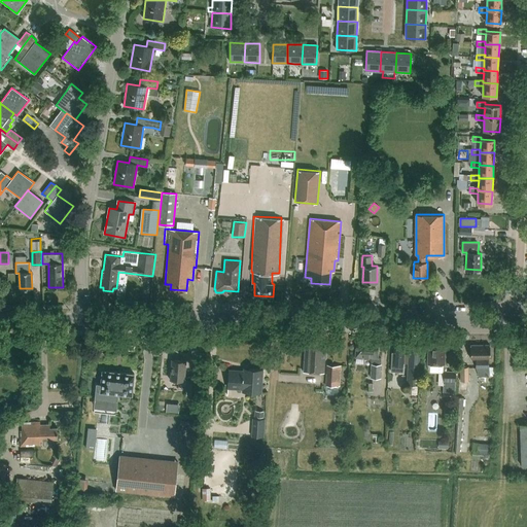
[(445,372),(446,350),(448,350),(448,339),(428,338),(428,349),(429,349),(427,374),(444,374),(444,372),(445,372)]
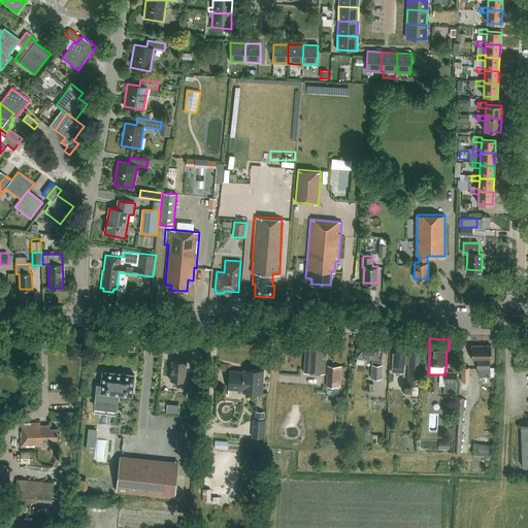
[(304,372),(325,374),(327,345),(322,345),(322,341),(311,340),(311,344),(306,344),(304,372)]
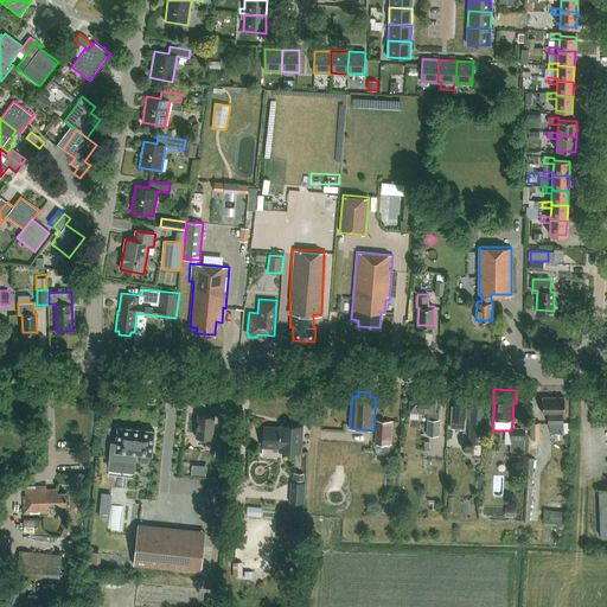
[(427,435),(439,435),(439,413),(435,413),(436,393),(410,391),(409,411),(428,413),(427,435)]
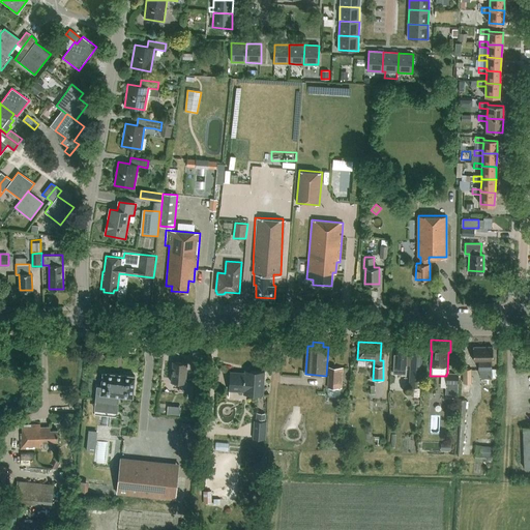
[(394,354),(393,374),(406,374),(406,366),(411,366),(410,386),(420,387),(422,346),(412,345),(412,352),(407,352),(407,345),(396,344),(396,354),(394,354)]
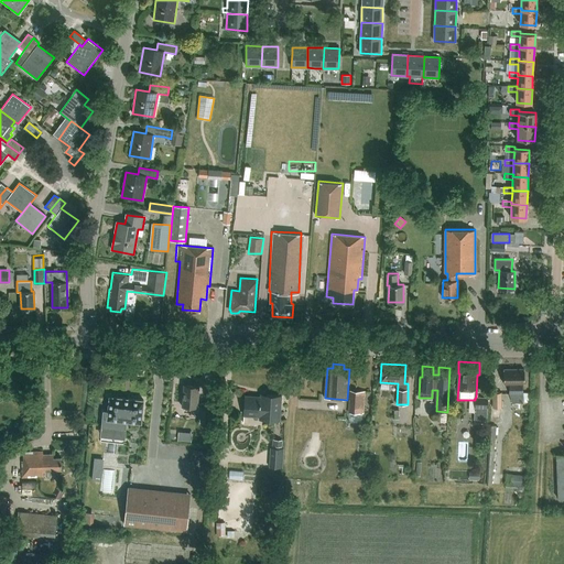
[(523,403),(523,383),(524,383),(524,369),(503,369),(503,383),(509,383),(509,393),(512,403),(523,403)]
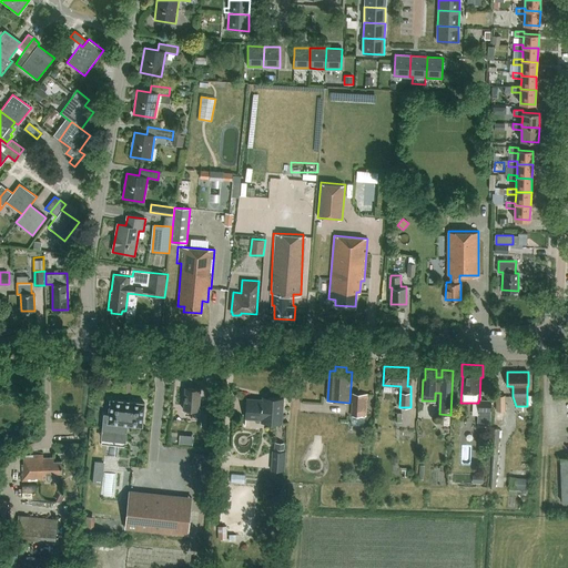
[(202,425),(211,425),(212,407),(204,406),(200,406),(201,388),(185,387),(183,409),(199,411),(203,411),(202,425)]
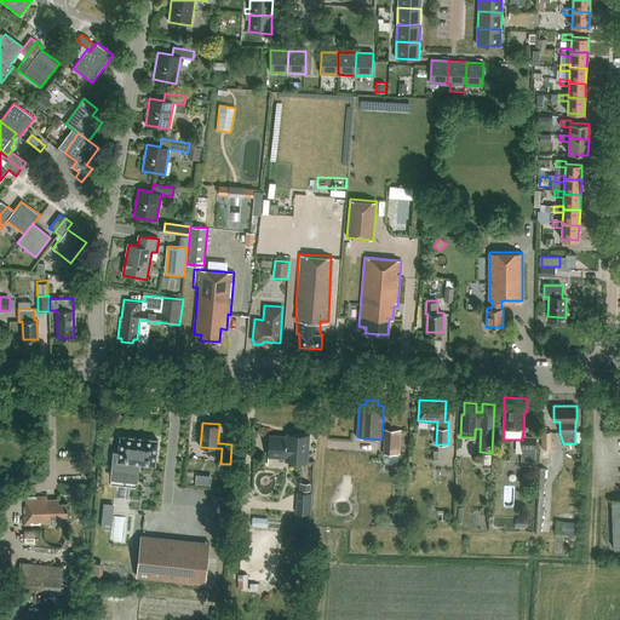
[(384,453),(400,454),(401,430),(385,429),(384,453)]
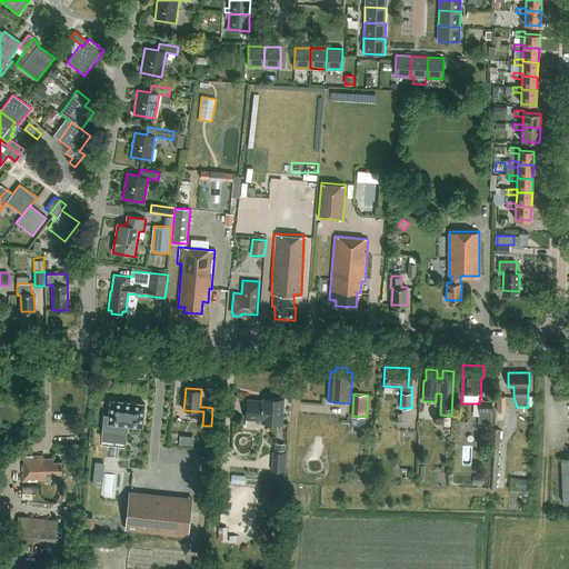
[(497,411),(507,411),(506,396),(497,396),(497,411)]
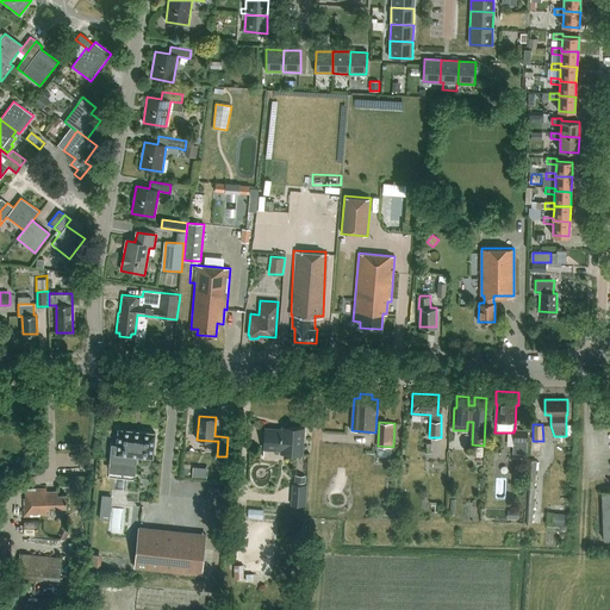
[(286,454),(303,454),(305,428),(288,427),(287,429),(266,428),(263,449),(286,450),(286,454)]
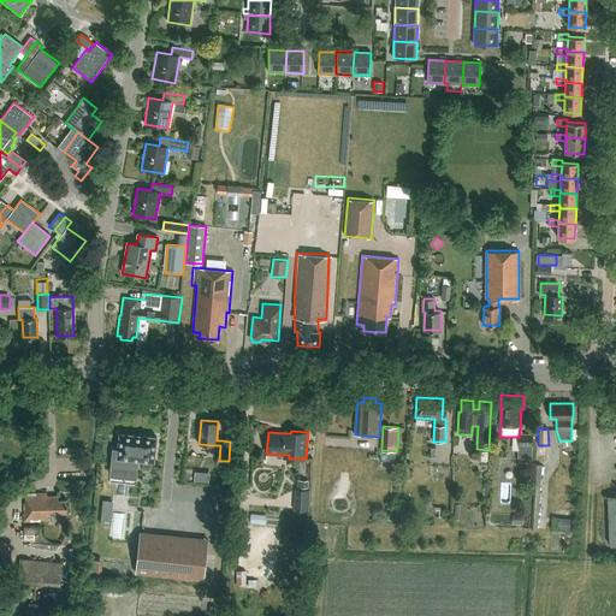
[(113,449),(111,475),(136,478),(137,460),(154,462),(157,437),(119,432),(118,449),(113,449)]
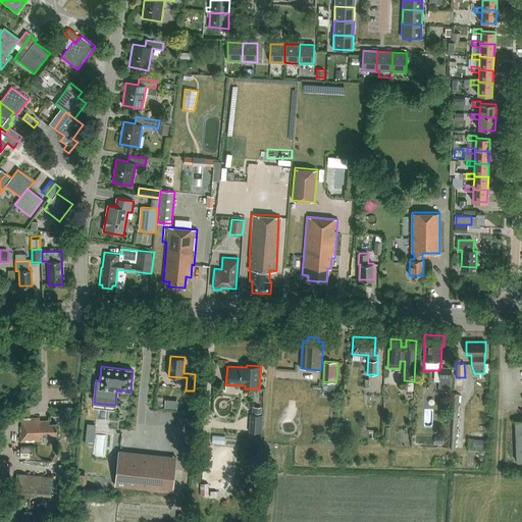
[(438,388),(451,388),(452,368),(440,368),(439,368),(439,370),(438,388)]
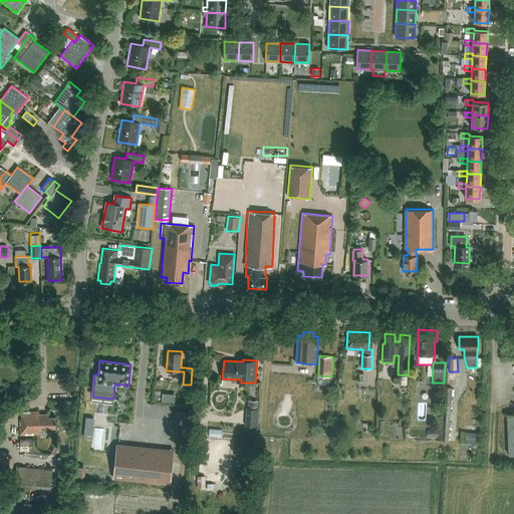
[(452,389),(456,389),(457,381),(457,372),(448,371),(447,388),(452,389)]
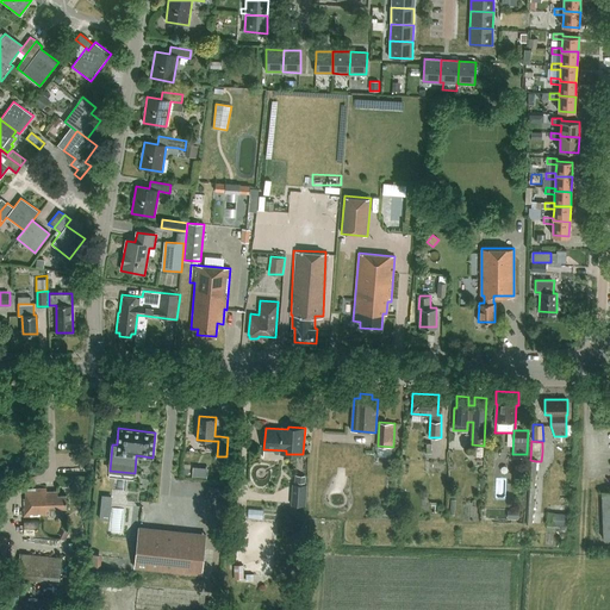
[(536,461),(530,460),(526,524),(533,524),(536,461)]
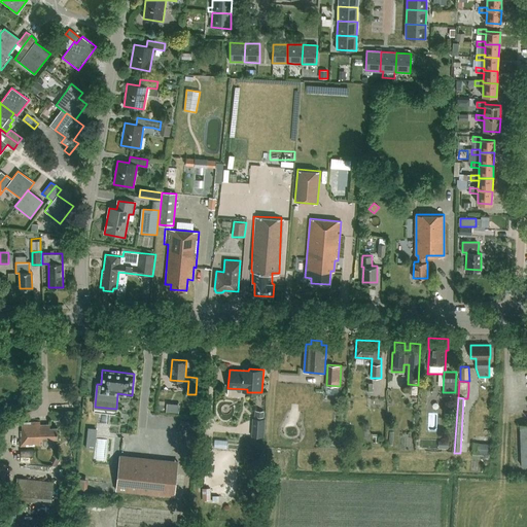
[(169,410),(181,411),(182,401),(169,401),(169,410)]
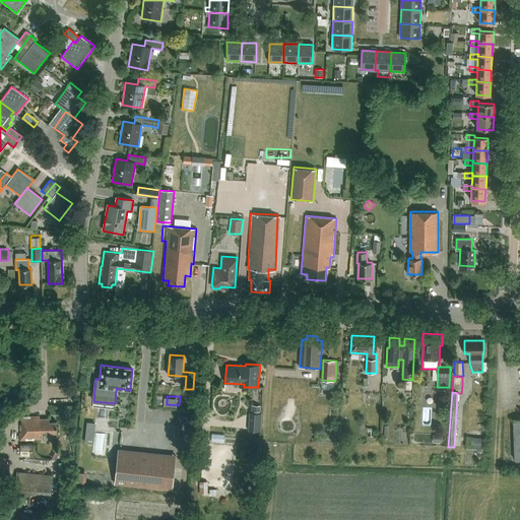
[(249,431),(261,431),(262,412),(261,412),(261,405),(252,405),(252,412),(250,411),(249,431)]
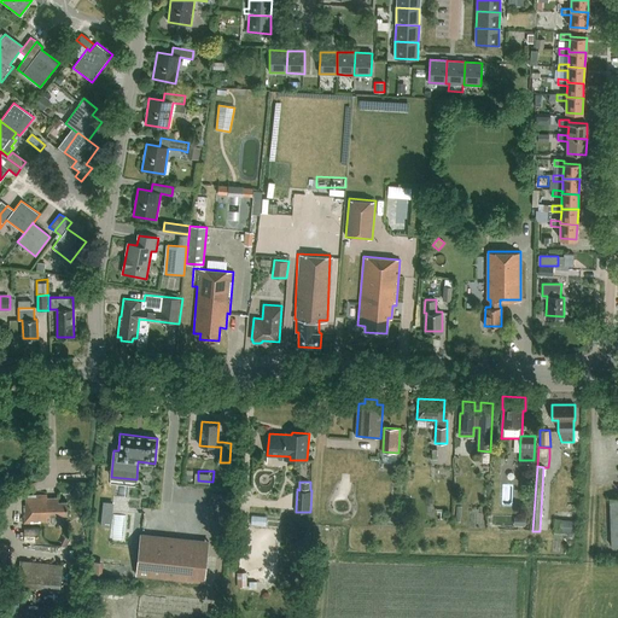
[(68,514),(68,501),(59,502),(59,497),(47,499),(47,495),(25,495),(25,505),(24,505),(24,524),(48,523),(48,516),(68,514)]
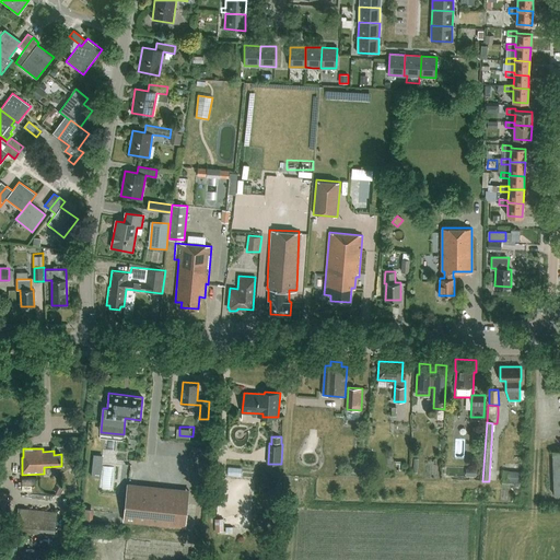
[(102,468),(92,467),(92,476),(101,477),(102,468)]
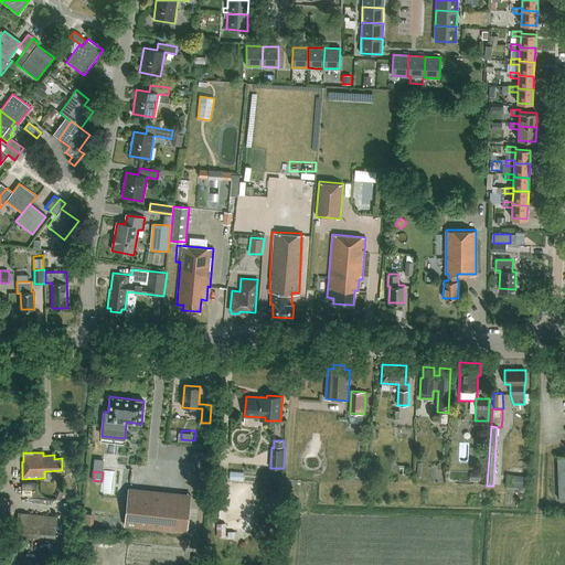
[(515,477),(514,488),(524,488),(525,478),(515,477)]
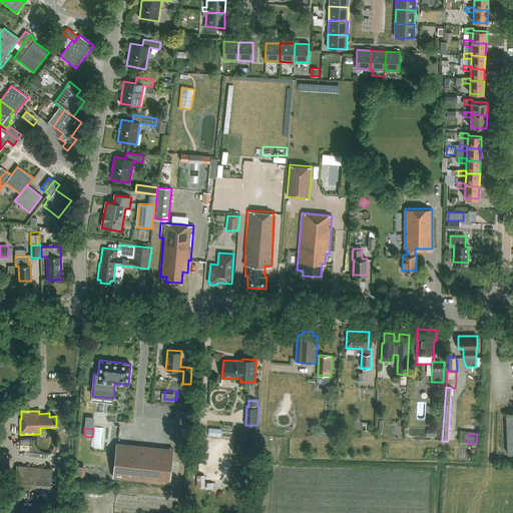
[(113,477),(169,483),(173,449),(117,443),(113,477)]
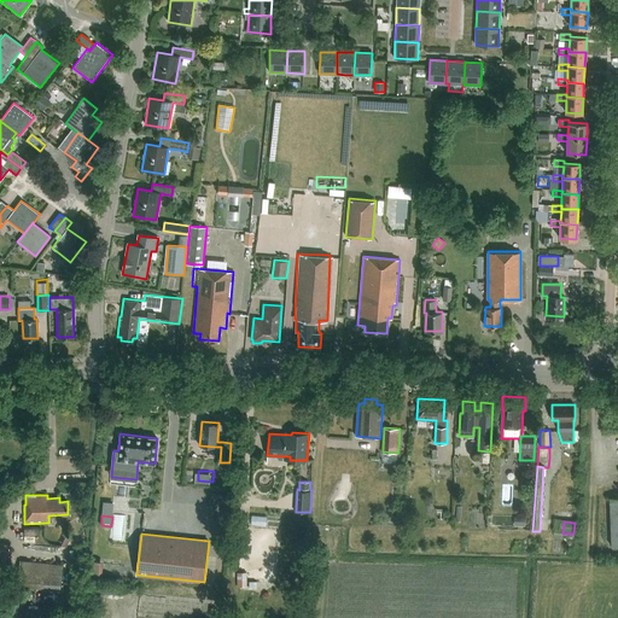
[(93,573),(105,573),(105,558),(93,558),(93,573)]
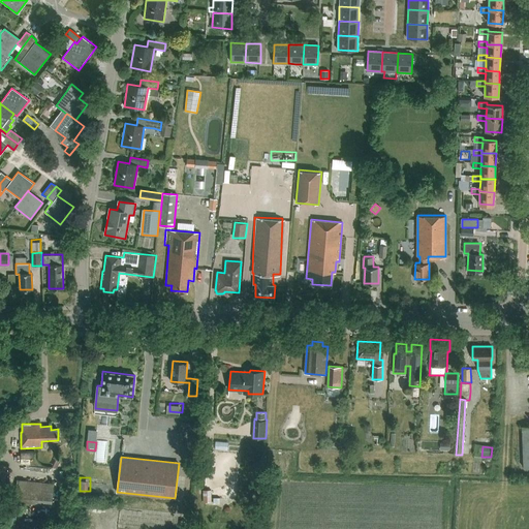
[(55,484),(17,479),(14,502),(52,506),(55,484)]
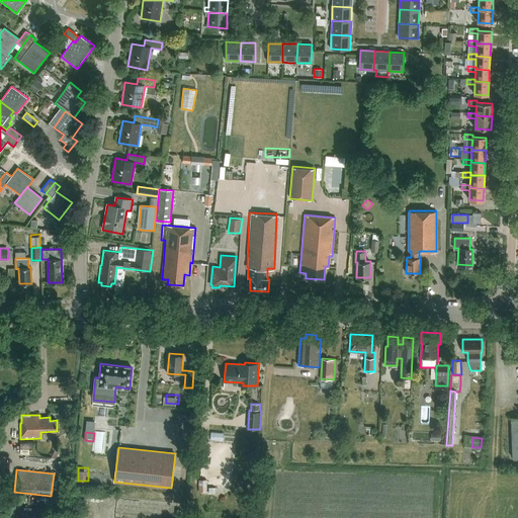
[(207,479),(199,480),(199,492),(208,491),(207,479)]
